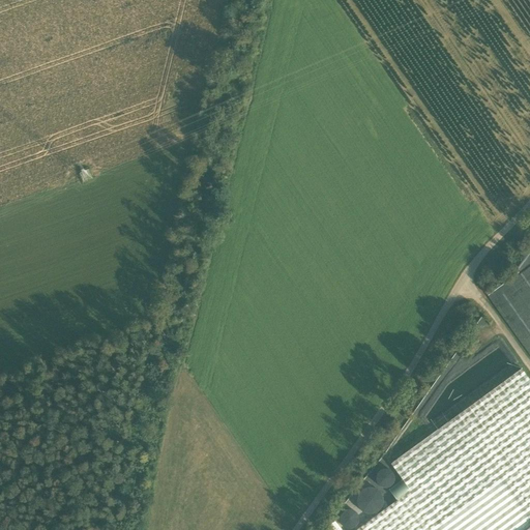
[(521,272),(489,294),(509,324),(517,319),(514,317),(522,312),(516,302),(528,294),(522,285),(527,282),(521,272)]
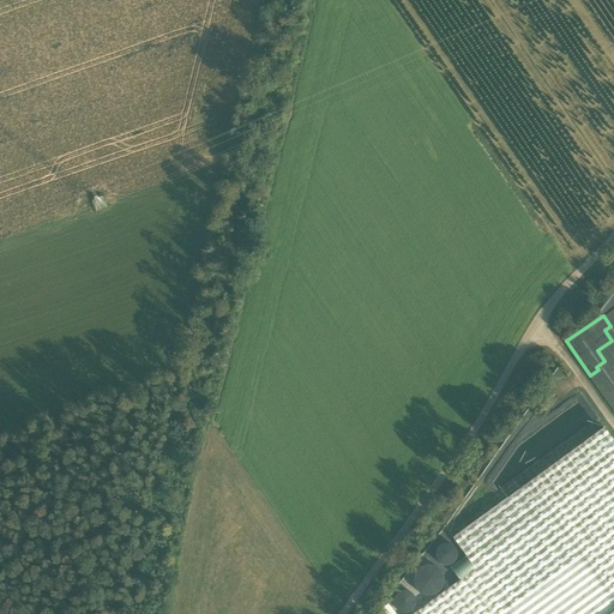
[(414,613),(609,613),(613,611),(613,440),(605,428),(453,539),(467,557),(476,569),(461,581),(414,613)]
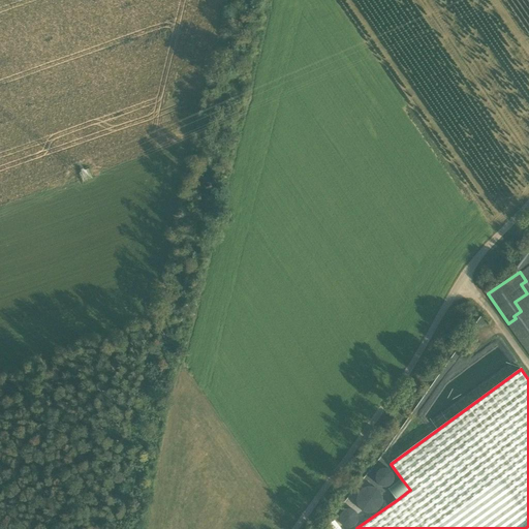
[(376,483),(378,486),(380,487),(382,488),(385,488),(387,488),(391,486),(393,484),(394,480),(394,478),(394,476),(393,473),(392,471),(390,470),(386,469),(383,469),(380,469),(377,472),(376,474),(375,476),(375,479),(376,483)]
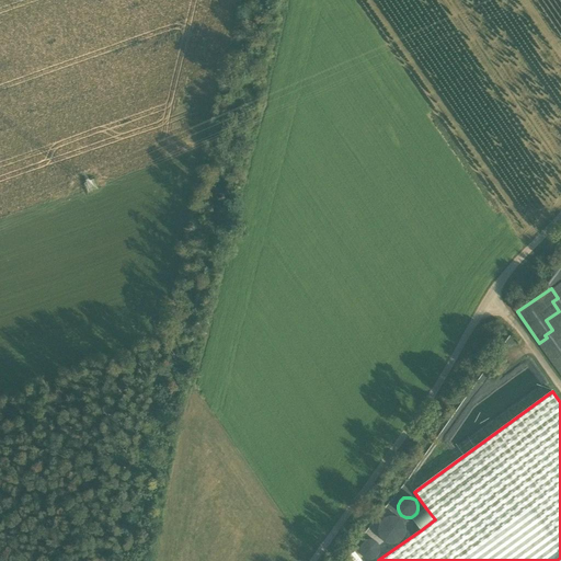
[(412,519),(421,530),(435,519),(426,508),(412,519)]
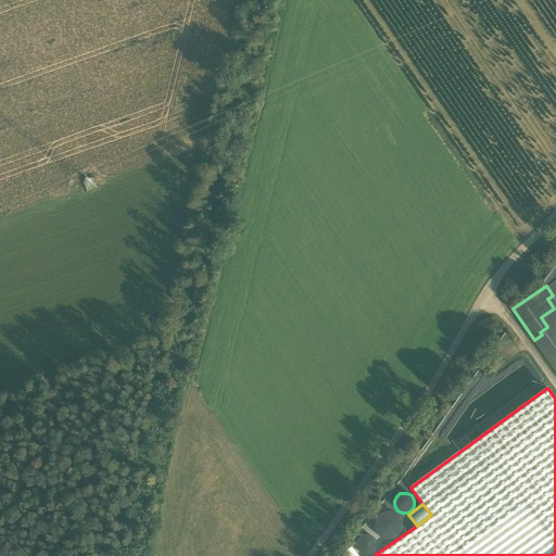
[(375,523),(375,528),(375,530),(376,532),(378,535),(380,538),(383,539),(387,540),(390,540),(393,539),(395,538),(397,536),(400,533),(402,530),(402,527),(402,522),(401,519),(399,516),(395,514),(393,513),(389,512),(383,513),(381,514),(378,516),(376,519),(375,523)]
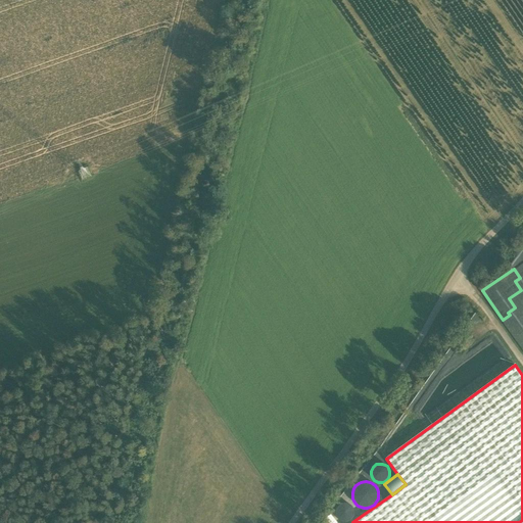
[(337,508),(335,511),(336,515),(336,517),(338,519),(340,521),(343,522),(347,522),(350,521),(352,519),(353,516),(354,513),(354,511),(353,509),(352,507),(350,505),(348,504),(345,504),(342,504),(340,505),(338,507),(337,508)]
